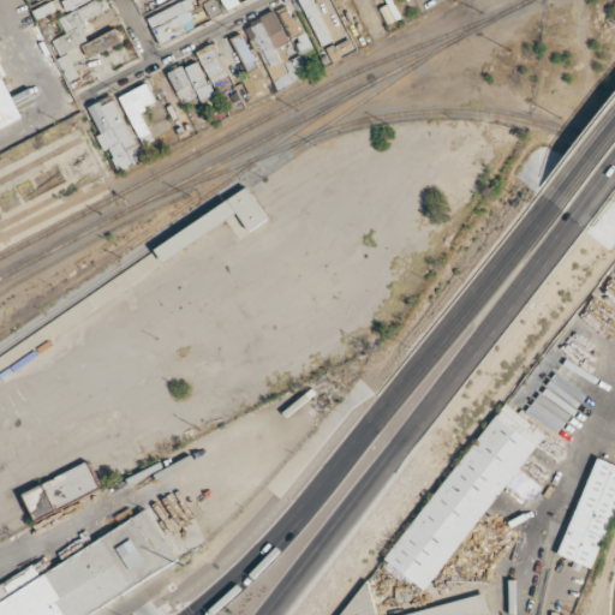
[(59,55),(88,42),(79,24),(105,12),(99,0),(96,0),(59,18),(66,34),(53,40),(59,55)]
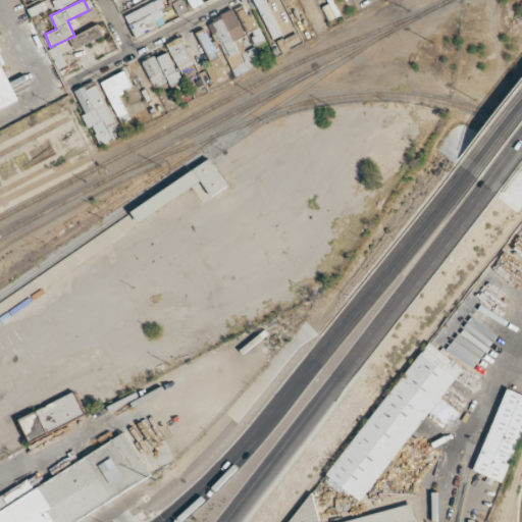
[(52,0),(56,9),(80,0),(52,0)]
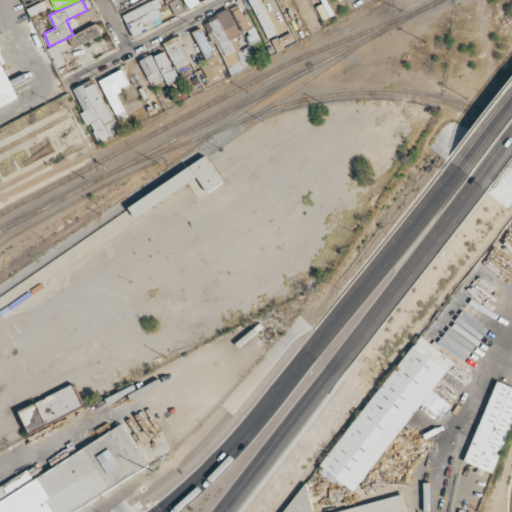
[(163,22),(157,9),(161,6),(158,0),(153,0),(123,15),(134,37),(163,22)]
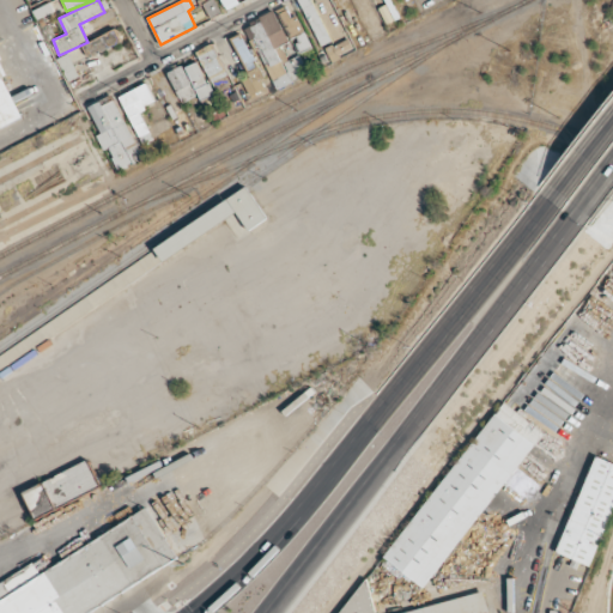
[(208,0),(204,2),(211,18),(220,13),(214,0),(208,0)]
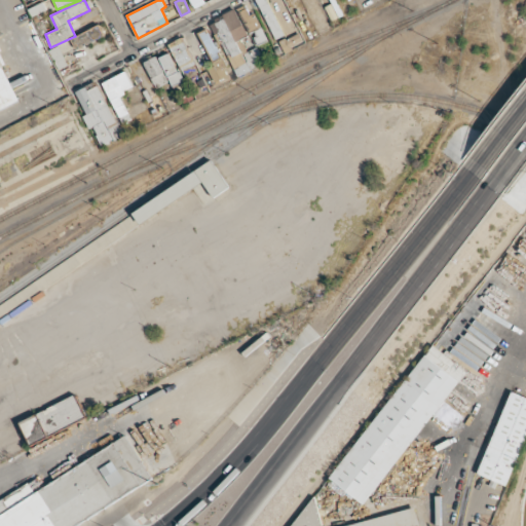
[(188,0),(193,9),(205,3),(203,0),(188,0)]
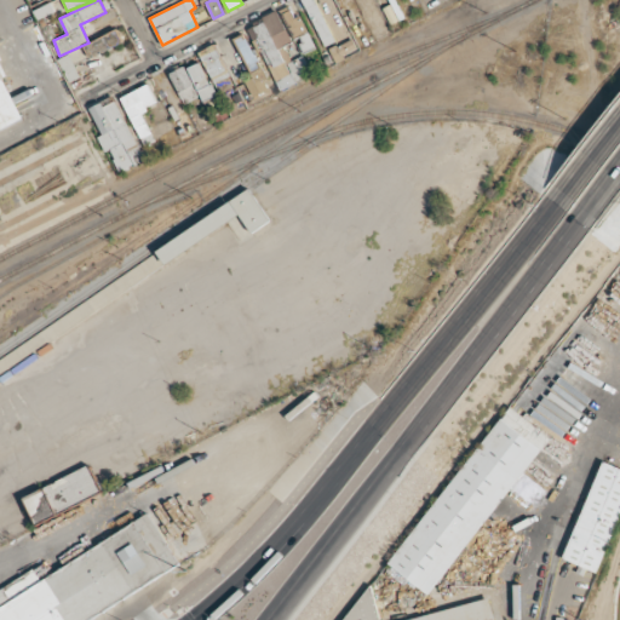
[(300,0),(325,47),(336,41),(315,0),(300,0)]
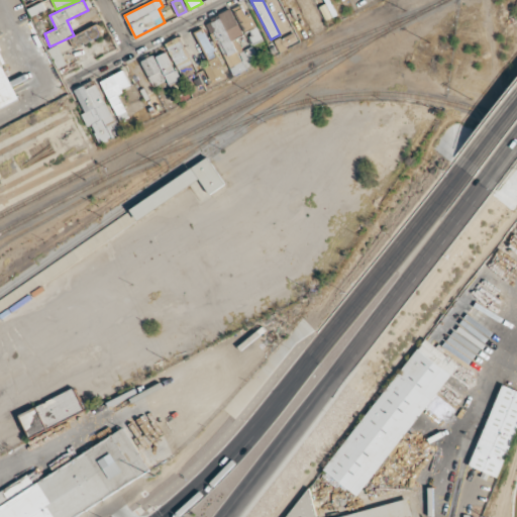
[(234,9),(245,31),(254,27),(243,4),(234,9)]
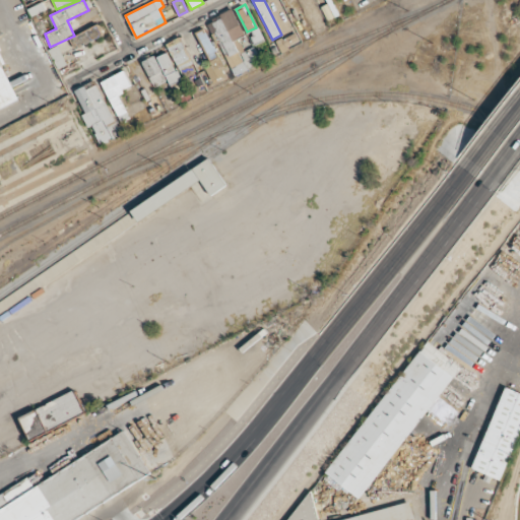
[(245,35),(232,8),(220,14),(234,41),(245,35)]
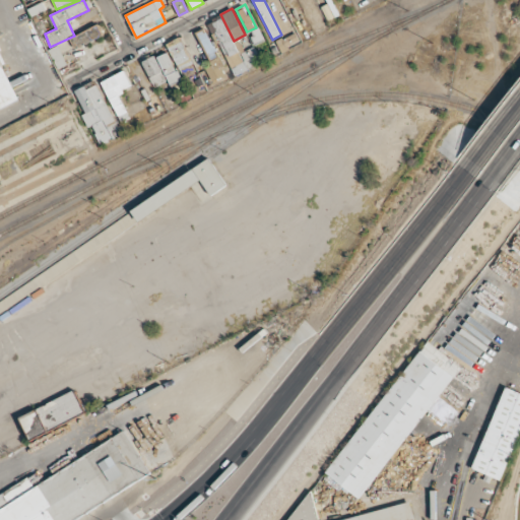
[(234,76),(261,64),(254,47),(239,54),(222,17),(210,23),(234,76)]
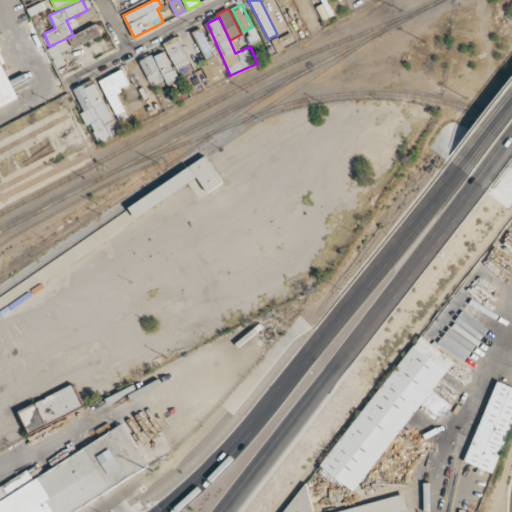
[(101,34),(96,24),(69,38),(74,48),(101,34)]
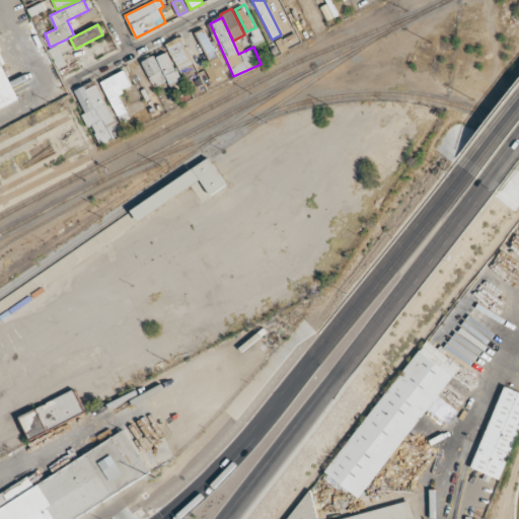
[(211,66),(206,69),(212,82),(226,75),(205,27),(196,31),(211,66)]
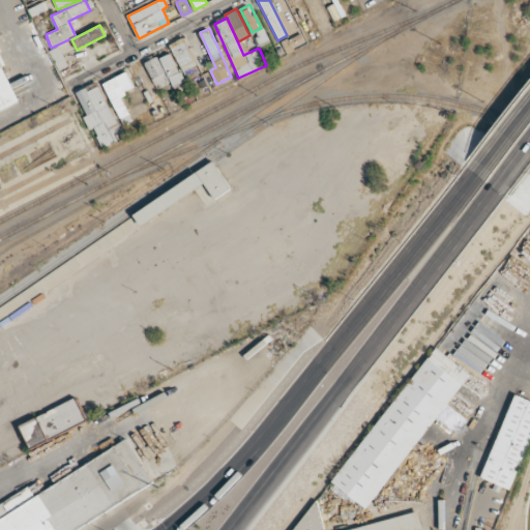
[(195,66),(185,38),(171,43),(181,71),(195,66)]
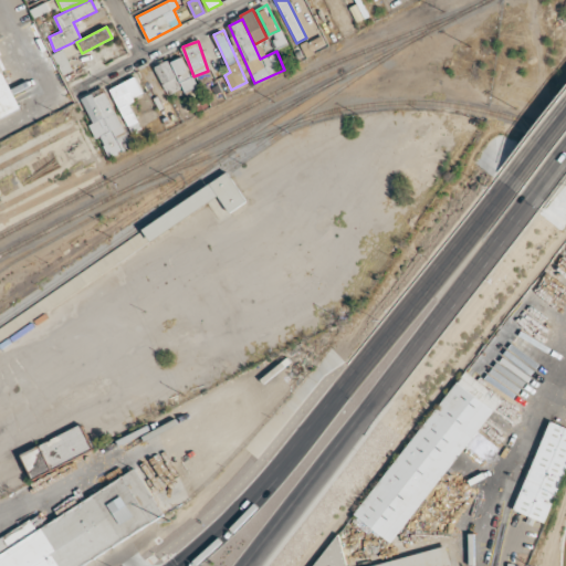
[(62,75),(73,71),(64,50),(53,54),(62,75)]
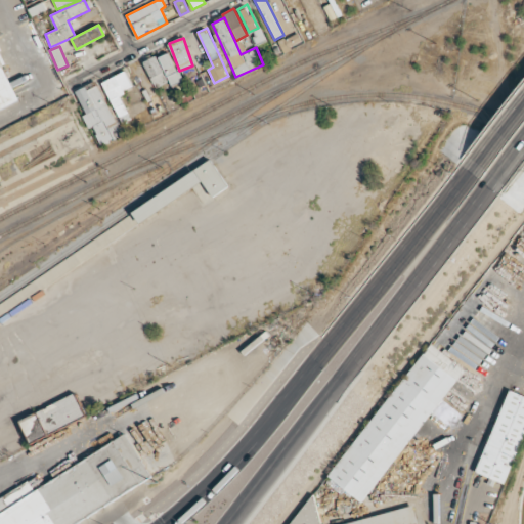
[(171,85),(182,81),(170,52),(159,57),(171,85)]
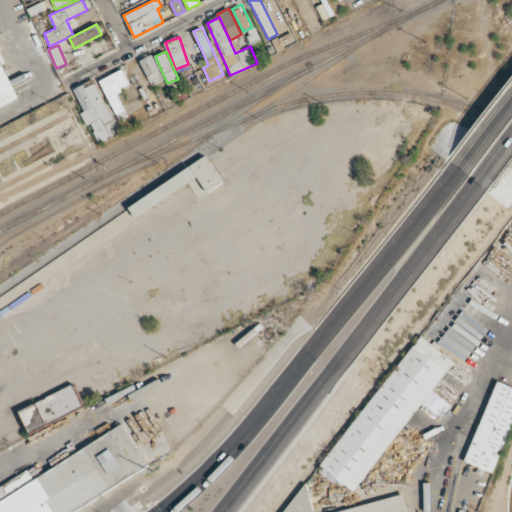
[(150,86),(163,81),(154,54),(140,59),(150,86)]
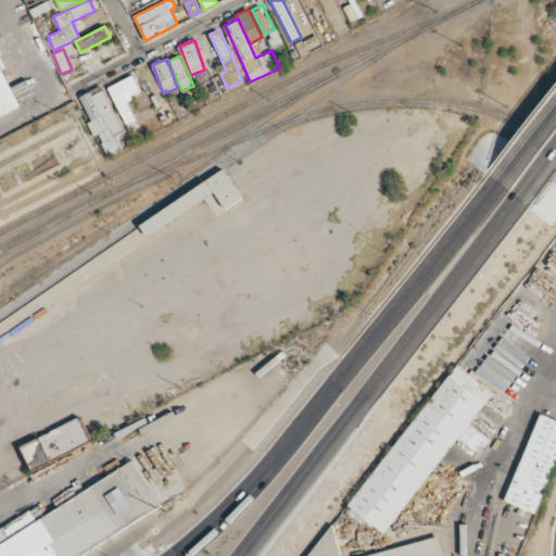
[(0,115),(19,108),(0,64),(0,115)]
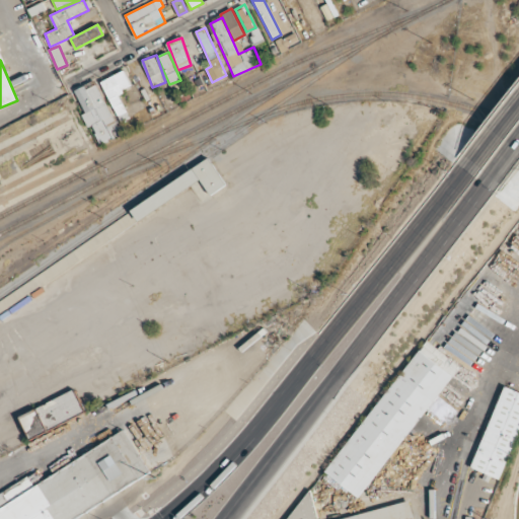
[(121,135),(95,80),(74,90),(85,113),(83,114),(97,145),(121,135)]
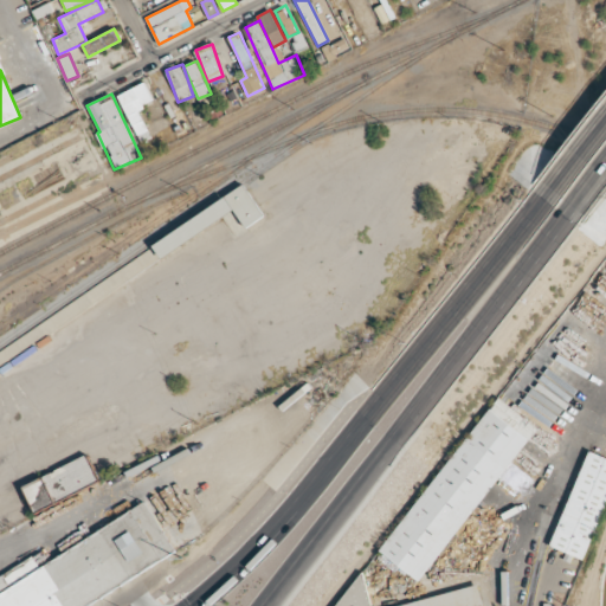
[(153,242),(160,256),(236,212),(245,227),(263,217),(246,187),(153,242)]
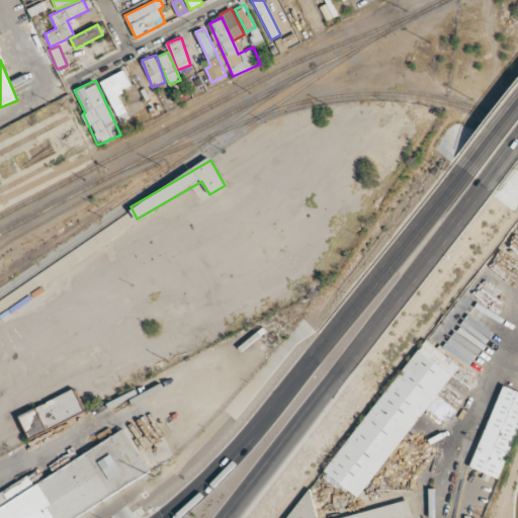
[(457,341),(498,286),(477,270),(436,325),(457,341)]
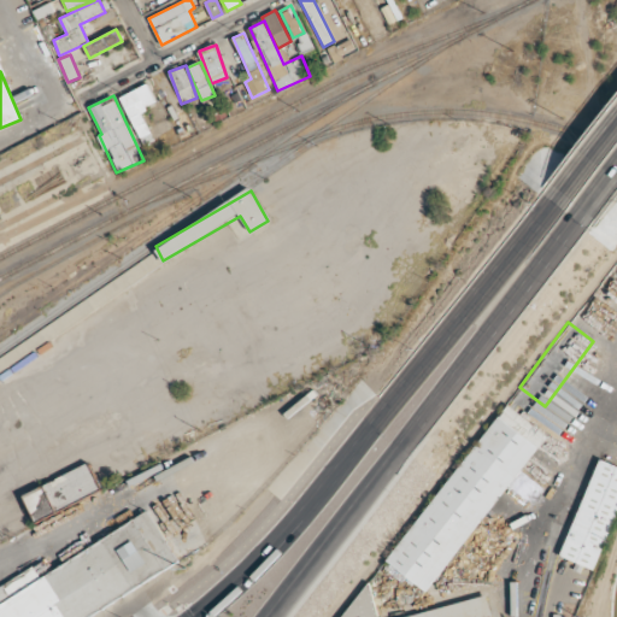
[(428,593),(546,433),(504,401),(386,562),(428,593)]
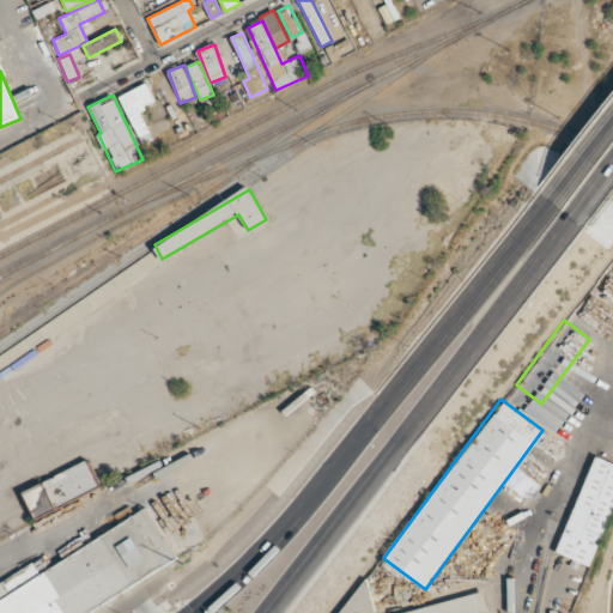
[(612,513),(612,462),(594,455),(554,553),(592,569),(612,513)]
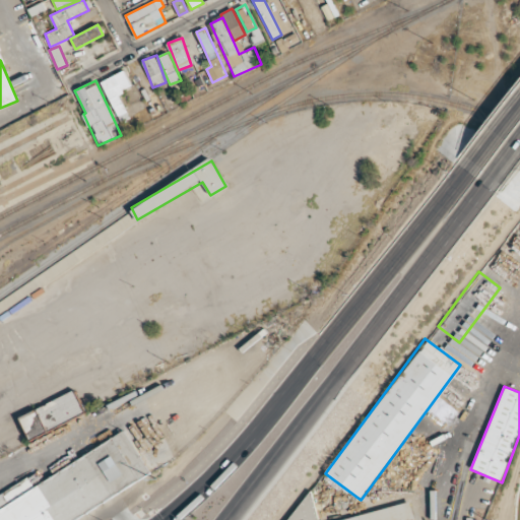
[(85,412),(75,390),(20,416),(30,439),(85,412)]
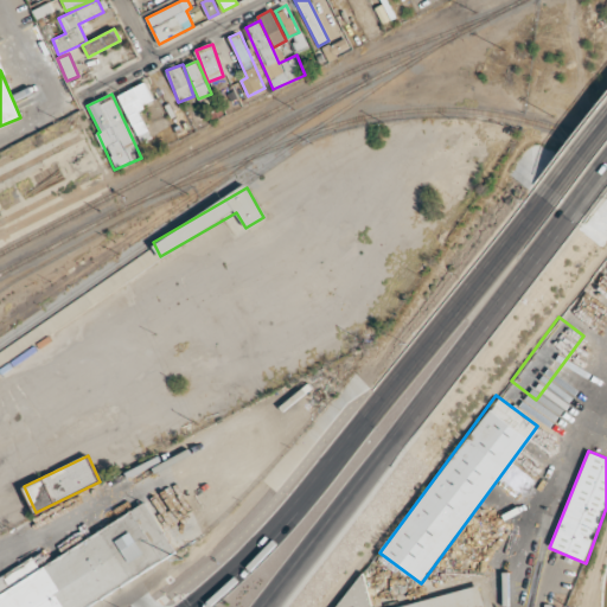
[(0,576),(0,606),(88,606),(177,560),(148,505),(38,566),(34,558),(0,576)]
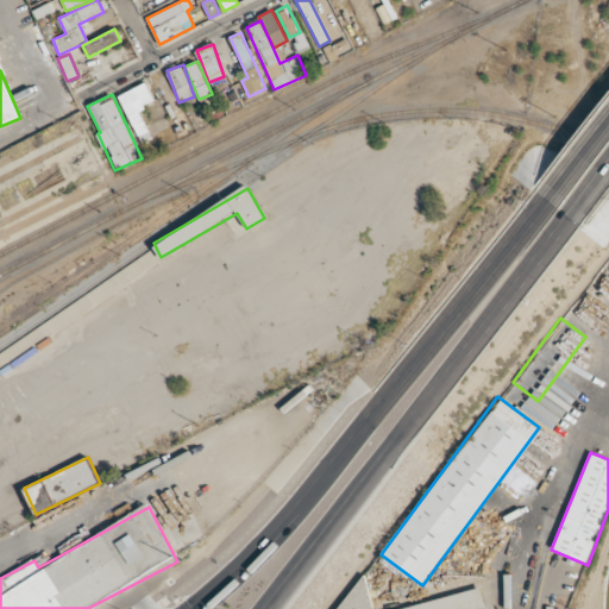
[(487,608),(482,589),(393,608),(372,608),(364,571),(337,608),(487,608)]
